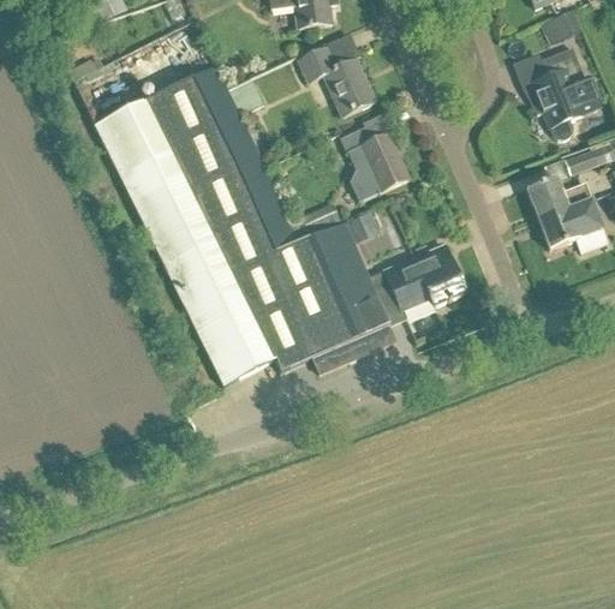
[(99,0),(87,6),(96,24),(125,9),(120,0),(99,0)]
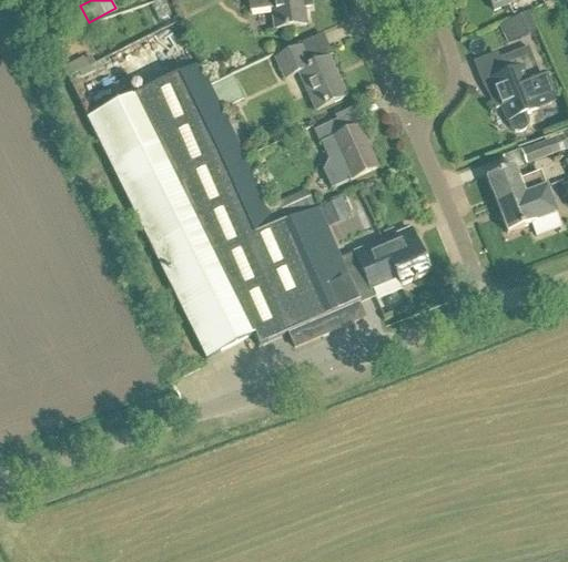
[(306,21),(304,3),(311,2),(311,0),(249,0),(250,7),(271,3),(274,26),(306,21)]
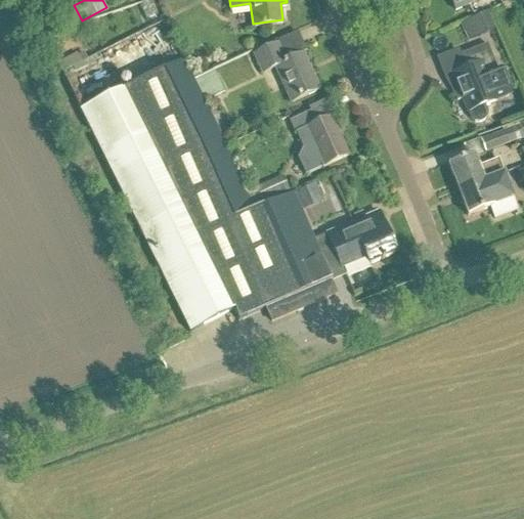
[(460,20),(468,38),(495,26),(487,8),(460,20)]
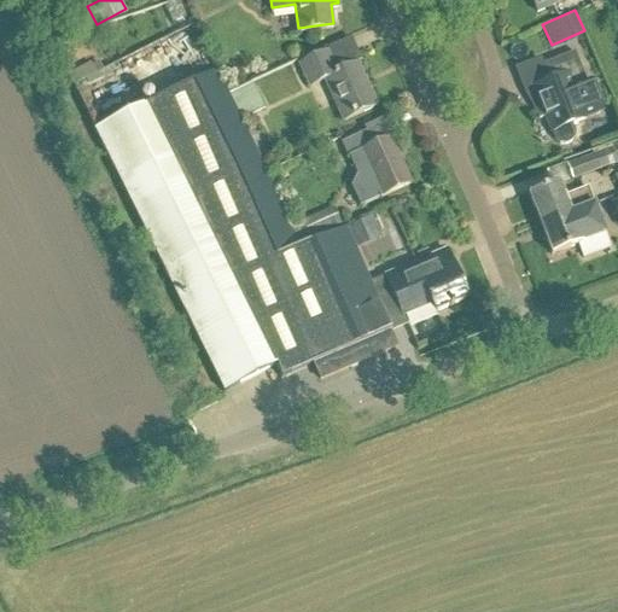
[(307,82),(315,79),(325,75),(343,116),(375,102),(356,60),(338,68),(328,46),(297,60),(307,82)]
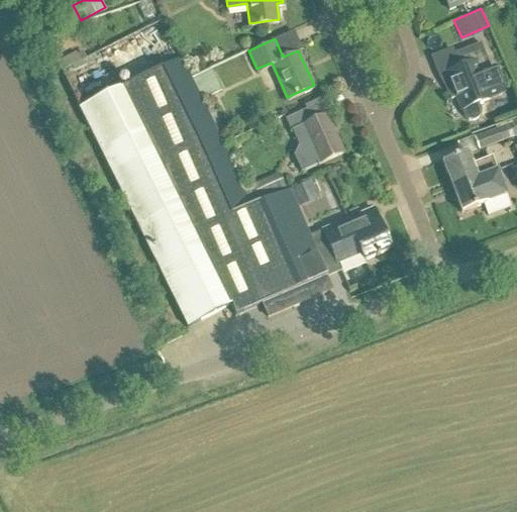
[(460,108),(461,107),(464,114),(468,116),(473,117),(477,115),(479,112),(480,108),(477,101),(506,90),(495,63),(491,65),(481,39),(453,50),(459,65),(445,70),(450,83),(444,86),(450,96),(455,94),(460,108)]
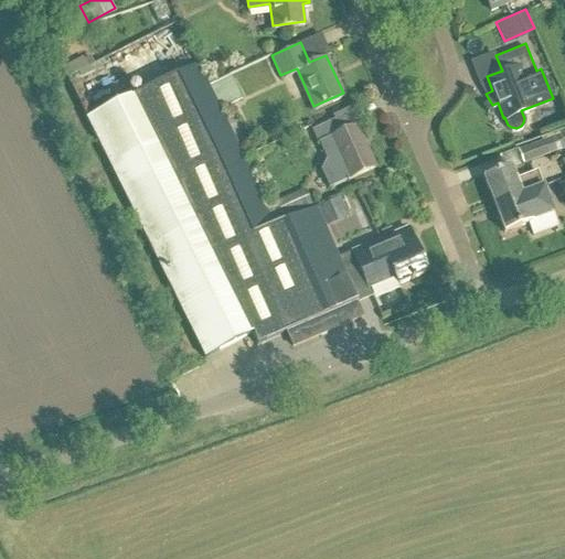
[(68,61),(61,65),(66,76),(77,70),(77,68),(86,64),(82,54),(68,61)]
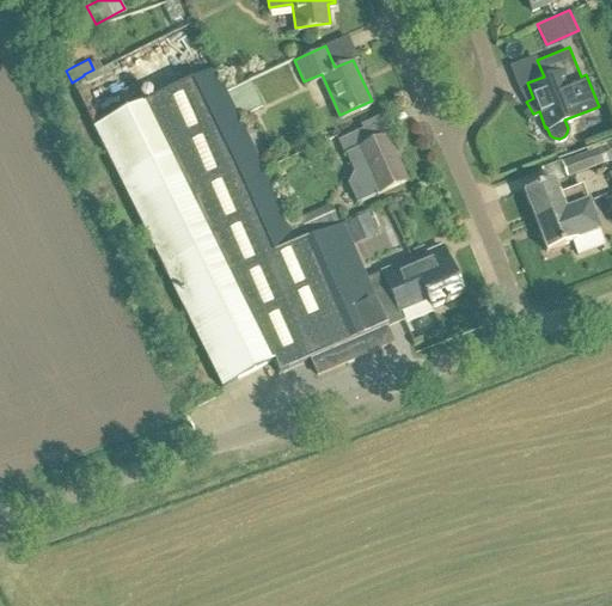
[(93,69),(84,74),(84,75),(87,80),(87,81),(109,71),(114,68),(111,61),(110,62),(108,63),(95,69),(93,69)]
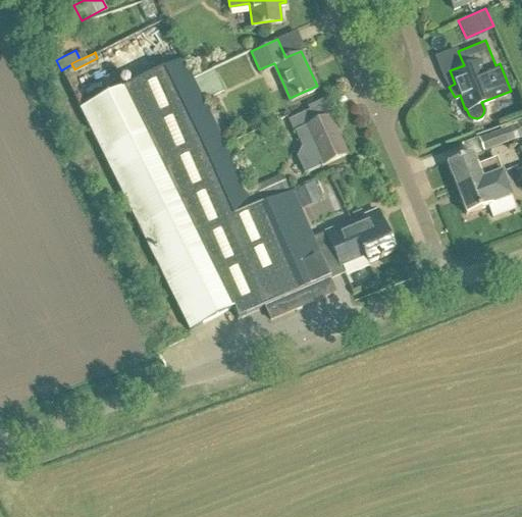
[(133,83),(82,108),(190,327),(233,306),(239,316),(263,304),(270,319),(285,312),(305,304),(299,290),(306,287),(311,299),(332,290),(327,277),(330,275),(312,236),(293,190),(290,191),(253,207),(245,189),(223,140),(204,100),(204,99),(194,78),(193,78),(192,73),(184,57),(162,68),(133,83)]
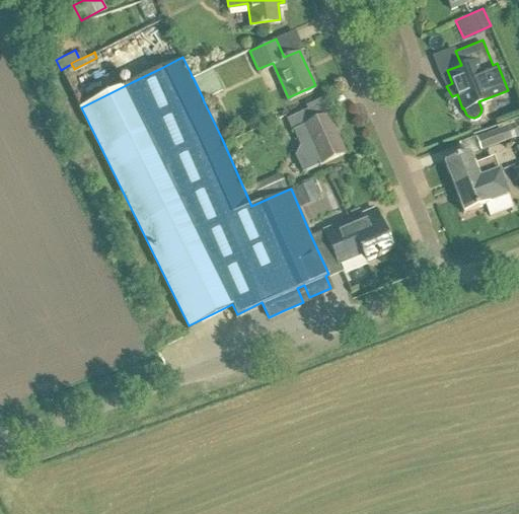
[(238,126),(227,104),(211,113),(222,134),(238,126)]
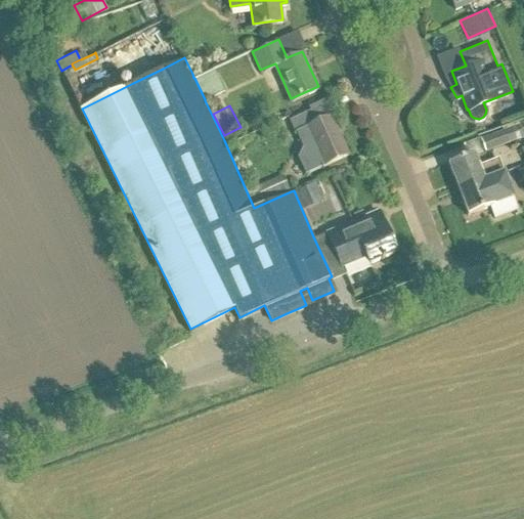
[(295,129),(303,145),(298,154),(305,169),(303,170),(304,171),(347,150),(330,113),(315,120),(309,107),(289,117),(294,130),(295,129)]
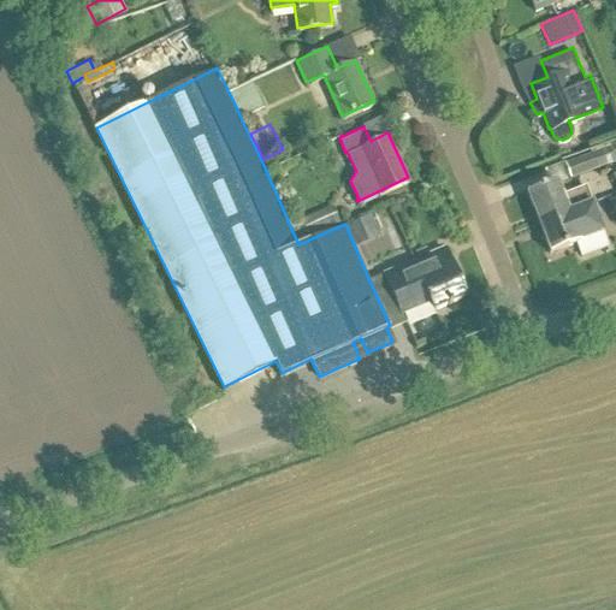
[(591,150),(564,160),(570,176),(597,166),(591,150)]
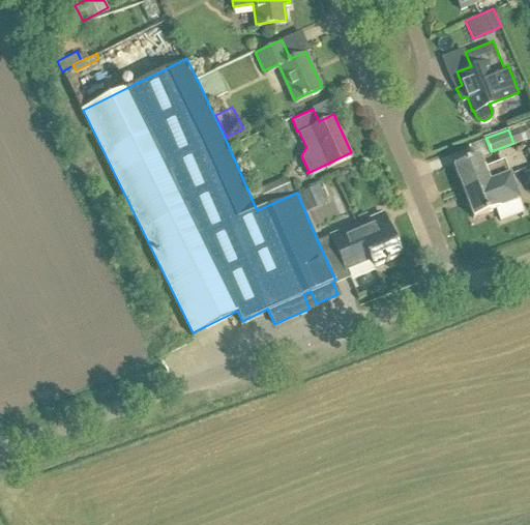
[(453,163),(464,188),(509,172),(503,157),(483,166),(478,153),(453,163)]
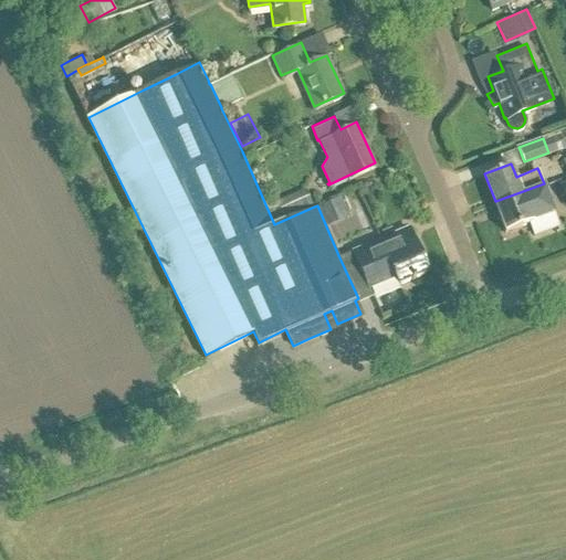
[(544,183),(495,201),(505,229),(554,210),(544,183)]
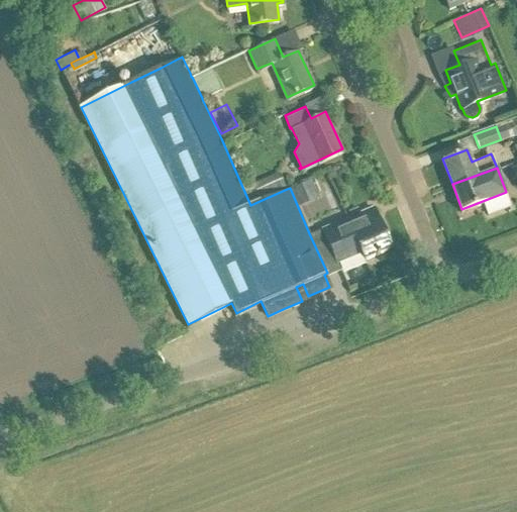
[(242,187),(250,205),(287,189),(279,171),(242,187)]
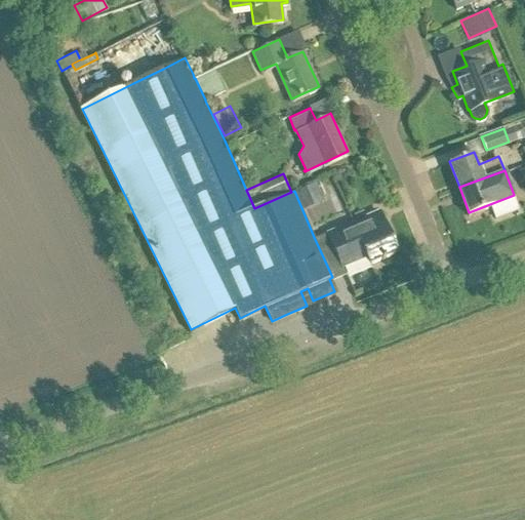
[(315,182),(295,191),(300,203),(321,195),(315,182)]
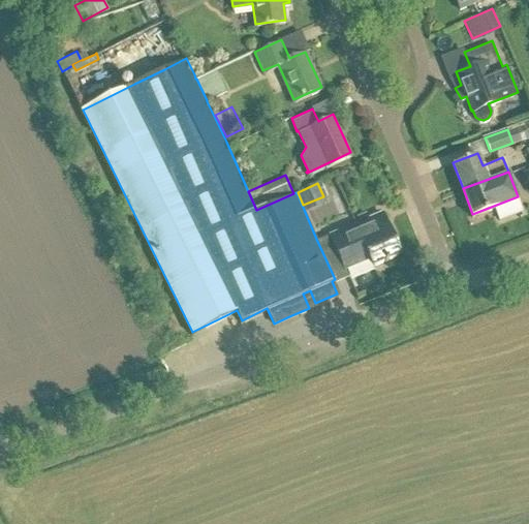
[(330,234),(316,239),(335,279),(349,273),(344,262),(367,252),(372,265),(399,252),(381,211),(355,222),(355,223),(346,227),(346,226),(330,234)]
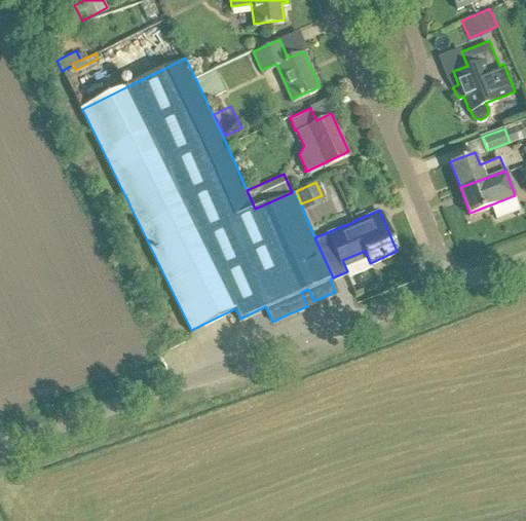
[(487,251),(500,244),(492,231),(480,239),(487,251)]
